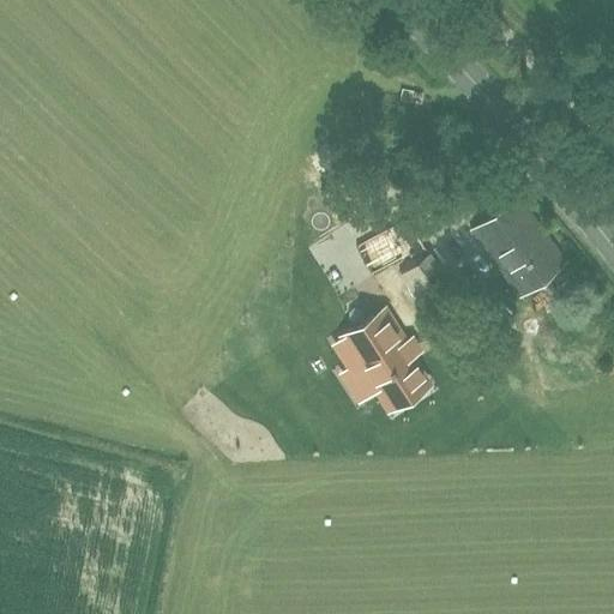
[(409,220),(357,247),(374,277),(425,251),(409,220)]
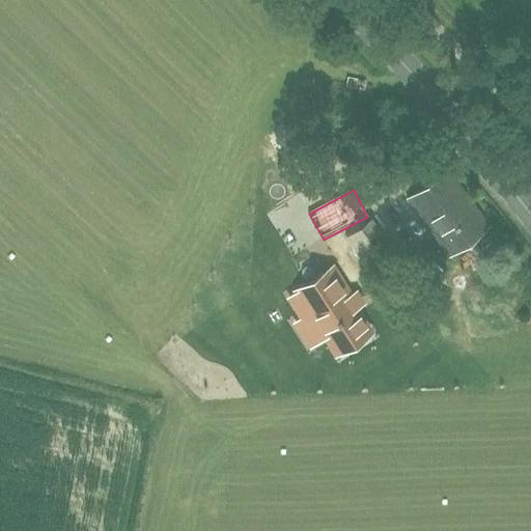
[(455,257),(476,245),(463,221),(442,233),(455,257)]
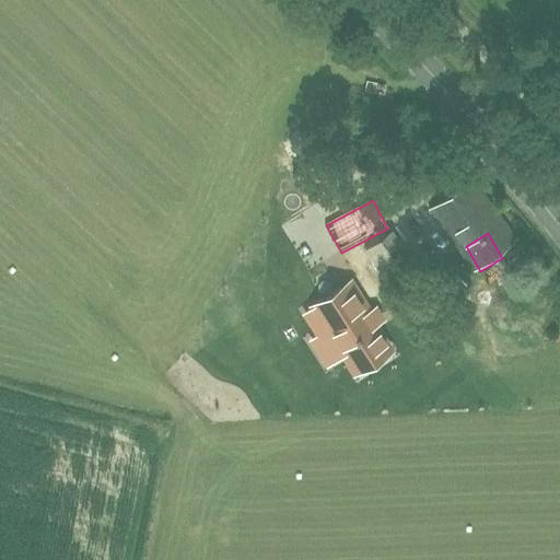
[(363,249),(343,264),(373,306),(393,292),(363,249)]
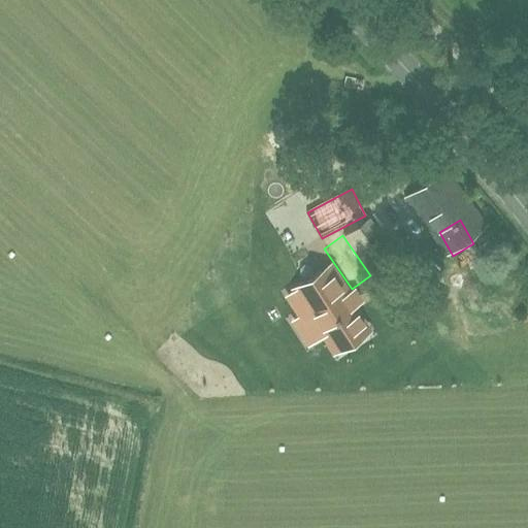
[(349,294),(331,266),(318,274),(307,281),(294,289),(296,291),(288,296),(299,312),(306,308),(308,311),(324,335),(332,348),(366,326),(354,307),(353,305),(358,302),(352,294),(350,295),(349,294)]
